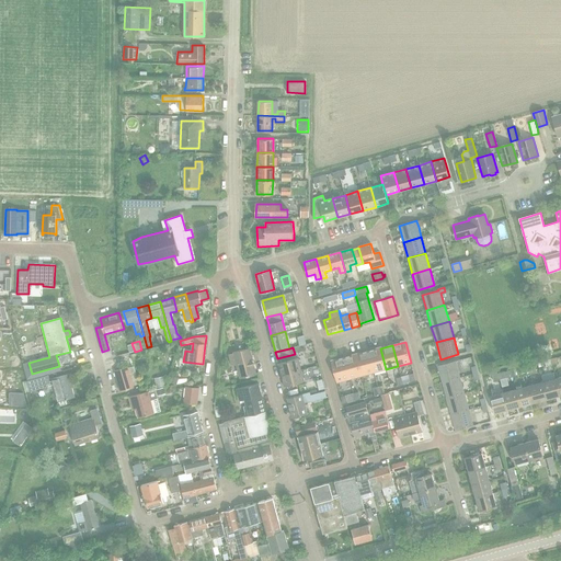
[(255,374),(250,348),(233,352),(233,354),(229,355),(231,365),(237,364),(240,378),(255,374)]
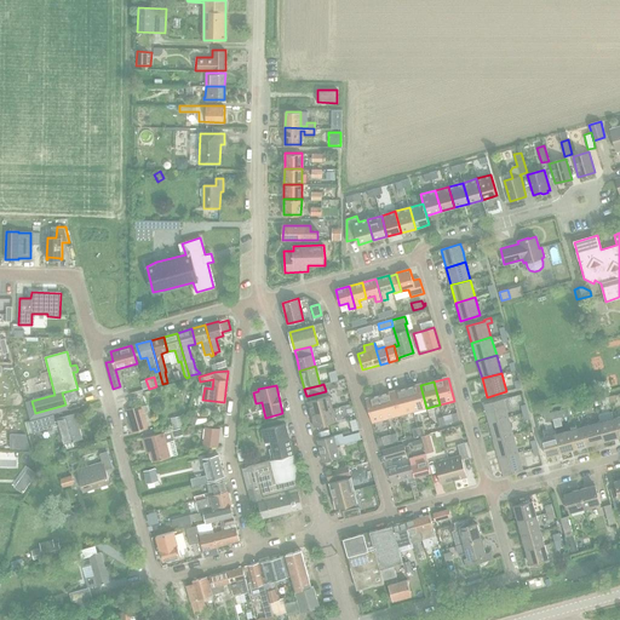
[(413,412),(426,408),(420,385),(407,389),(413,412)]
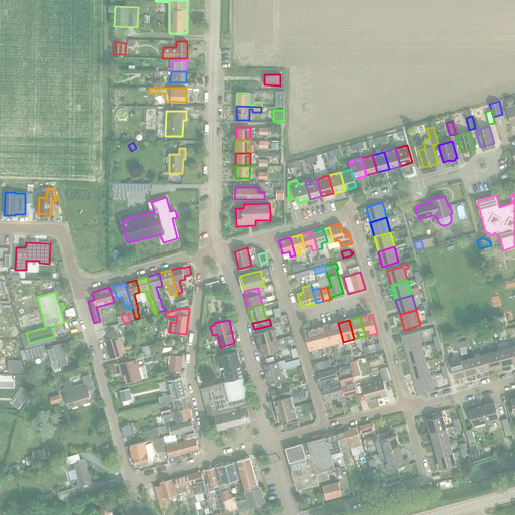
[(332,345),(343,342),(338,323),(327,326),(332,345)]
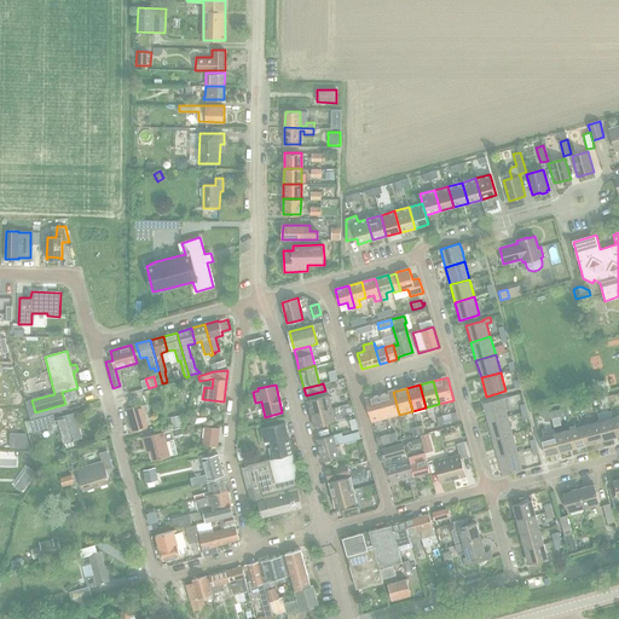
[(386,418),(399,415),(393,392),(380,395),(386,418)]
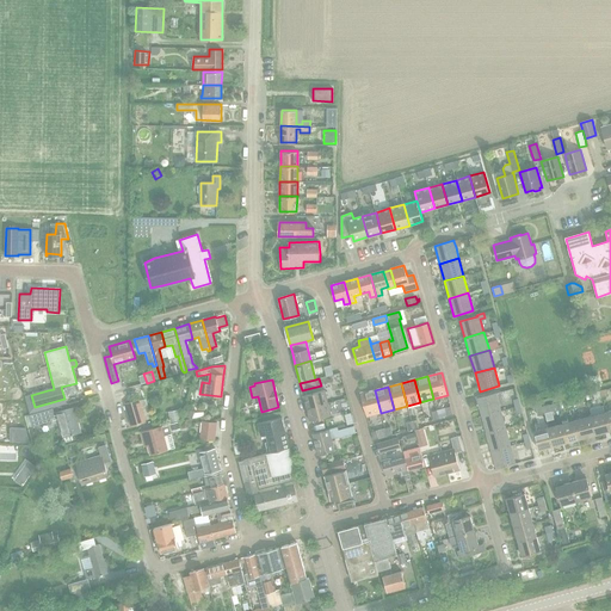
[(307,408),(328,402),(325,390),(303,396),(307,408)]
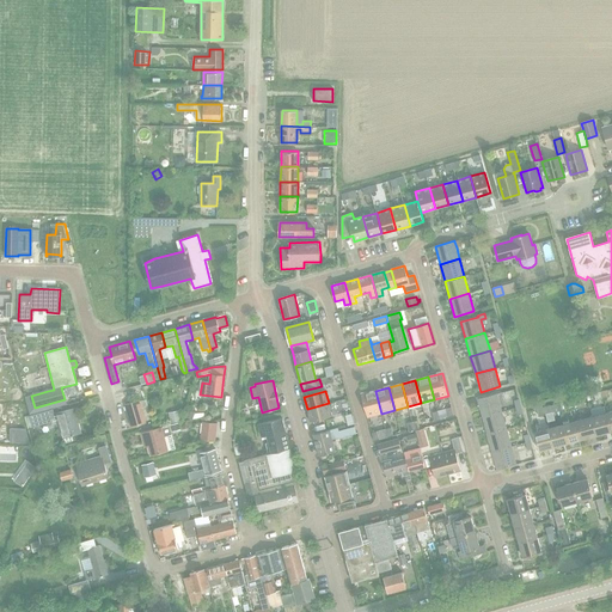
[(367,417),(381,414),(375,391),(361,395),(367,417)]
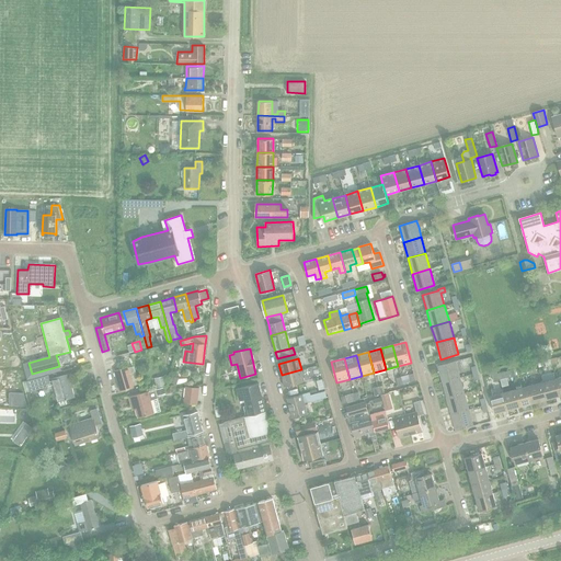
[(442,382),(460,377),(455,361),(437,366),(442,382)]
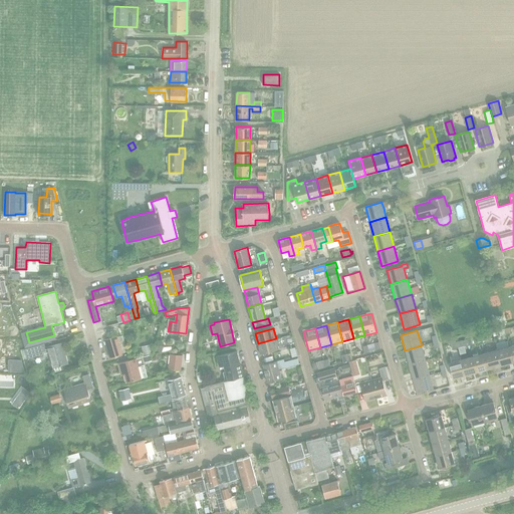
[(486,334),(475,337),(476,342),(488,339),(486,334)]
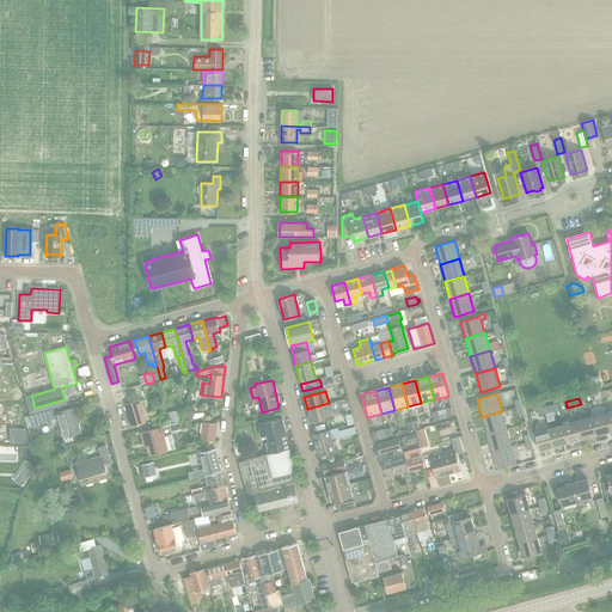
[(126,404),(130,426),(146,422),(140,401),(126,404)]
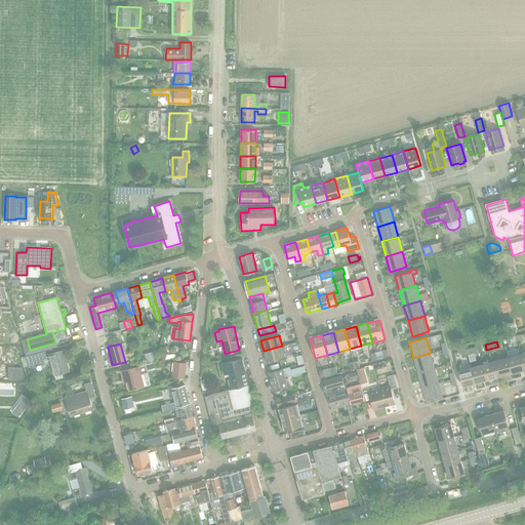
[(282,346),(264,351),(266,362),(284,357),(282,346)]
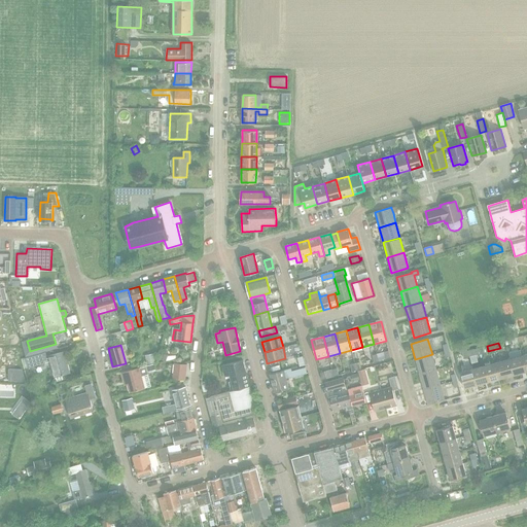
[(45,352),(26,358),(28,367),(45,363),(44,359),(47,358),(45,352)]
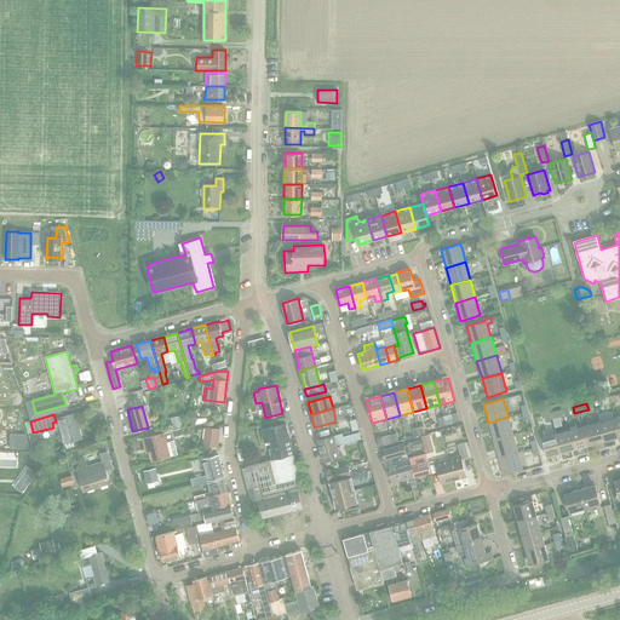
[(78,414),(59,419),(65,443),(81,438),(78,424),(80,423),(78,414)]
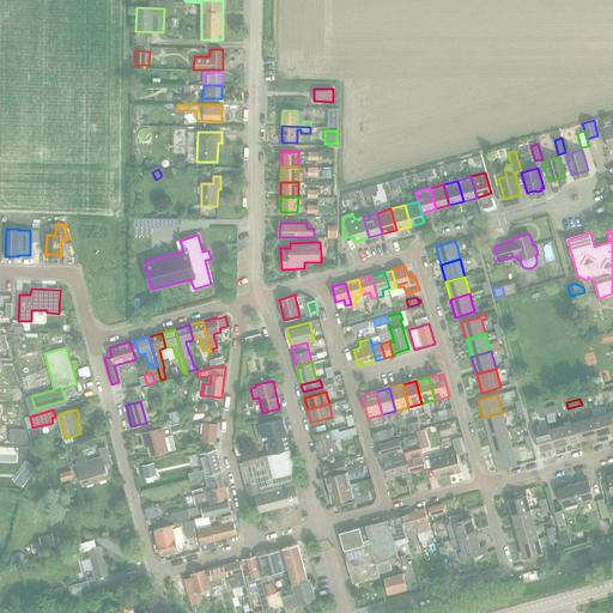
[(178,412),(168,413),(170,424),(181,423),(178,412)]
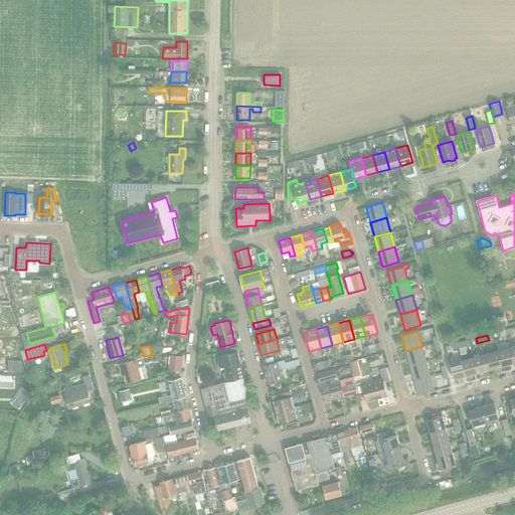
[(409,365),(426,361),(422,346),(405,351),(409,365)]
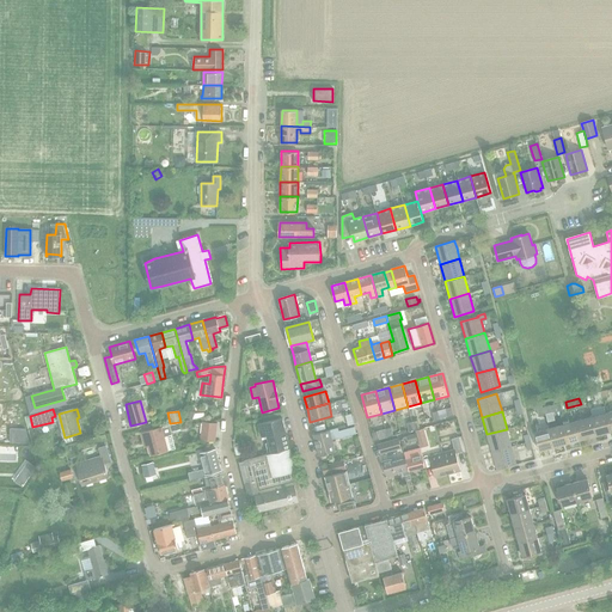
[(597,435),(611,432),(606,412),(592,417),(597,435)]
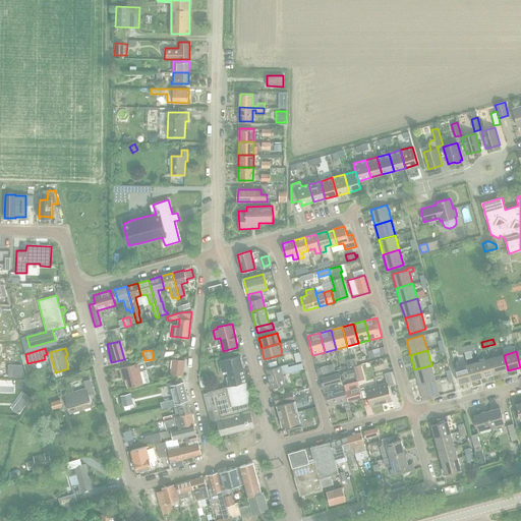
[(299,352),(293,353),(296,363),(302,361),(299,352)]
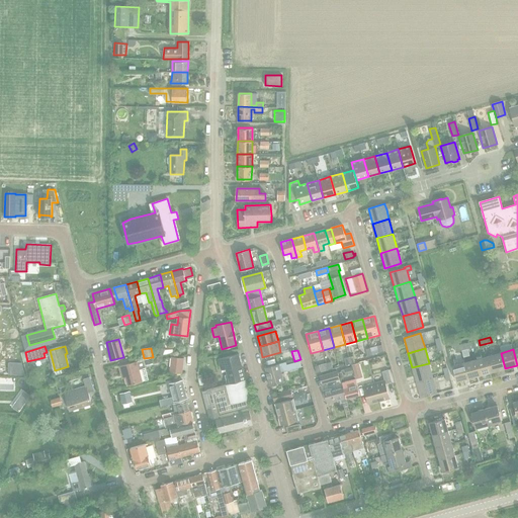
[(493,371),(505,368),(501,353),(489,356),(493,371)]
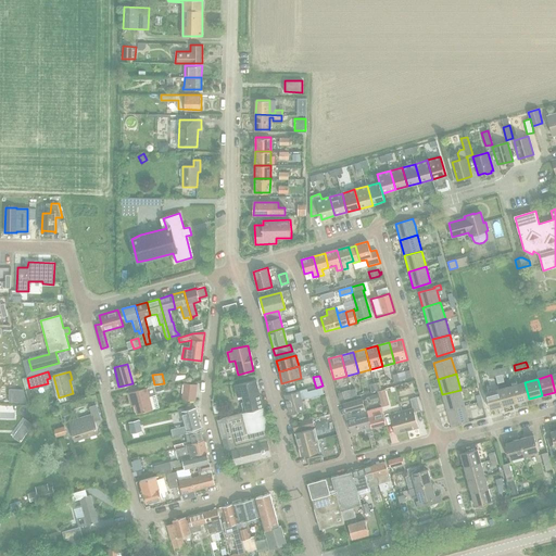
[(243,413),(263,407),(256,380),(235,386),(237,395),(242,394),(244,402),(241,403),(243,413)]
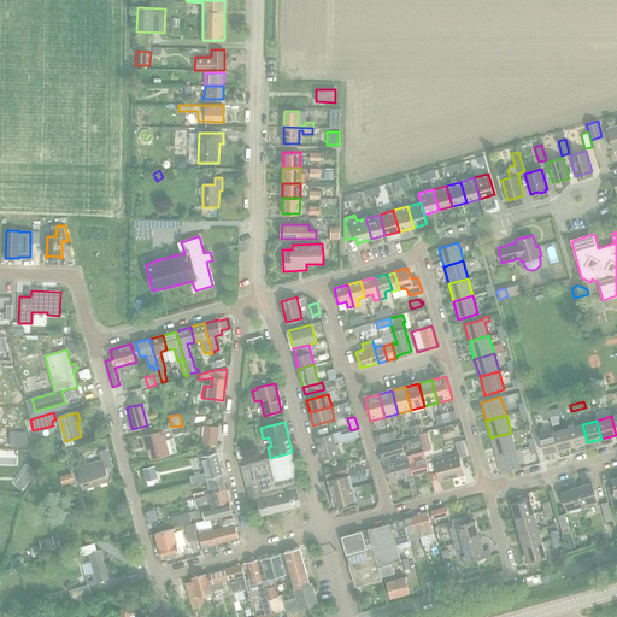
[(412,435),(423,432),(421,424),(410,427),(412,435)]
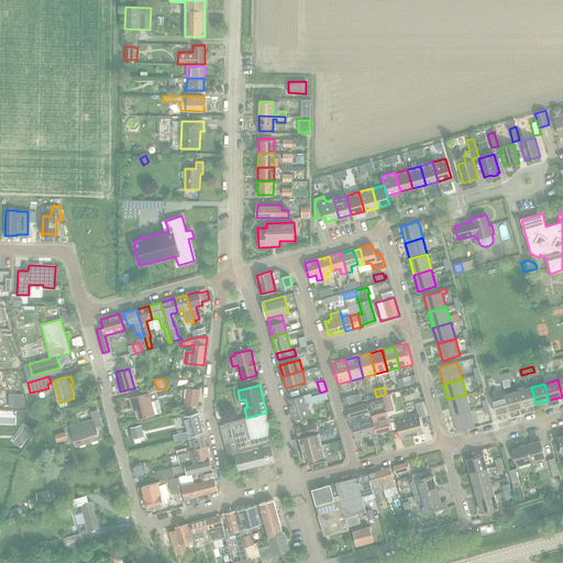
[(522,407),(536,404),(531,387),(518,390),(522,407)]
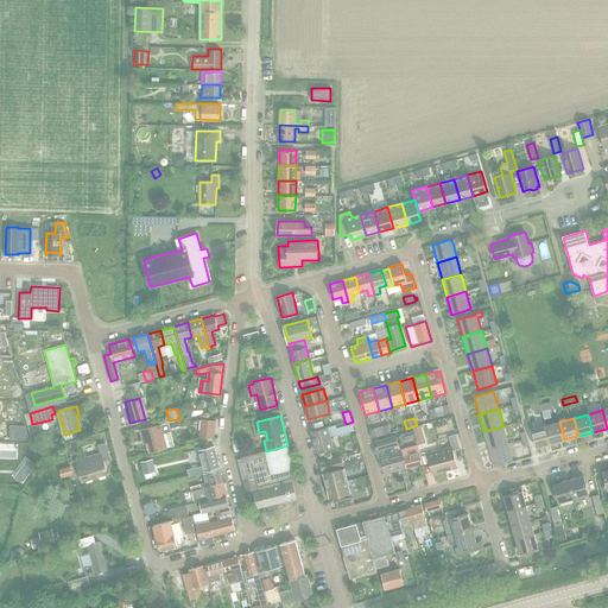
[(201,419),(198,436),(214,437),(215,420),(201,419)]
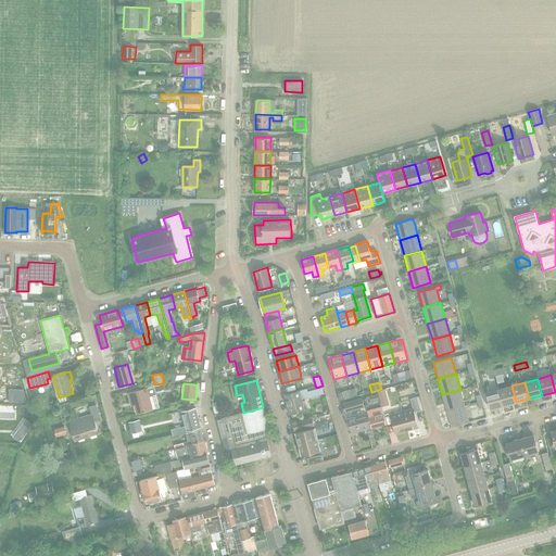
[(503,406),(516,402),(512,386),(498,389),(503,406)]
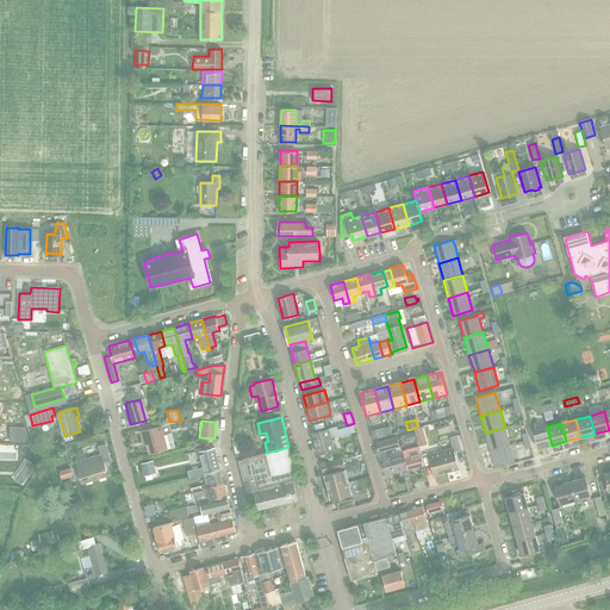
[(334,437),(355,431),(353,425),(337,429),(337,427),(312,433),(318,454),(334,450),(332,441),(335,441),(334,437)]
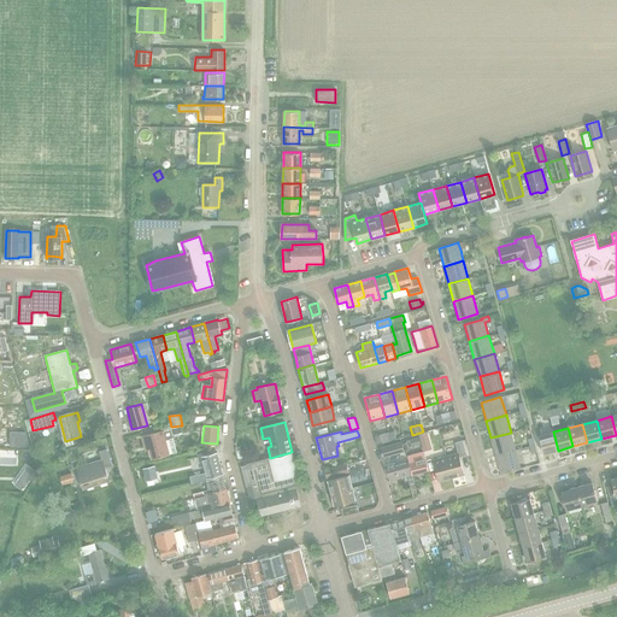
[(163,432),(142,436),(145,446),(148,446),(152,459),(169,454),(163,432)]
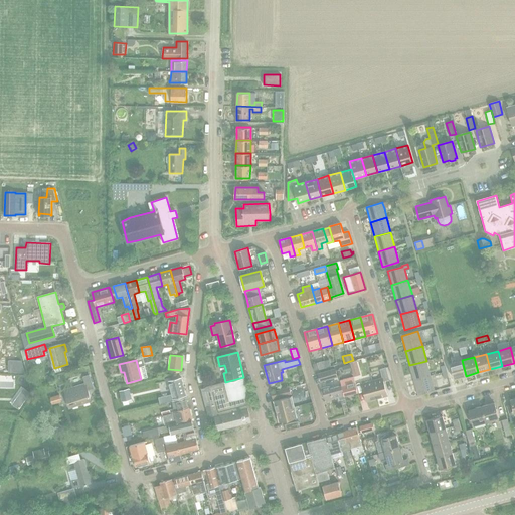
[(454,379),(466,376),(462,360),(450,364),(454,379)]
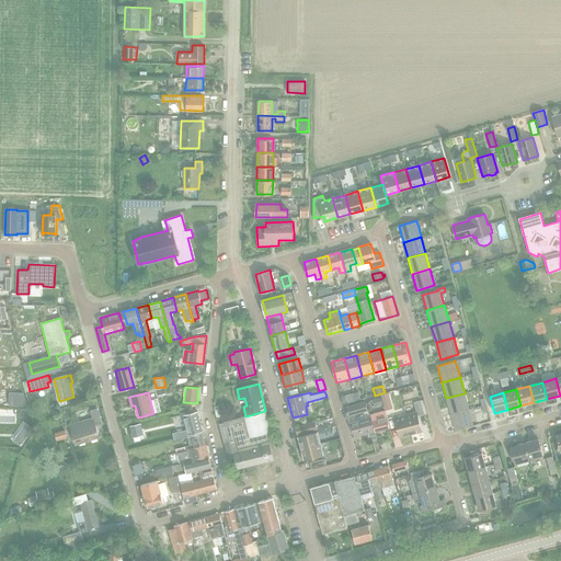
[(386,410),(392,408),(388,393),(381,395),(386,410)]
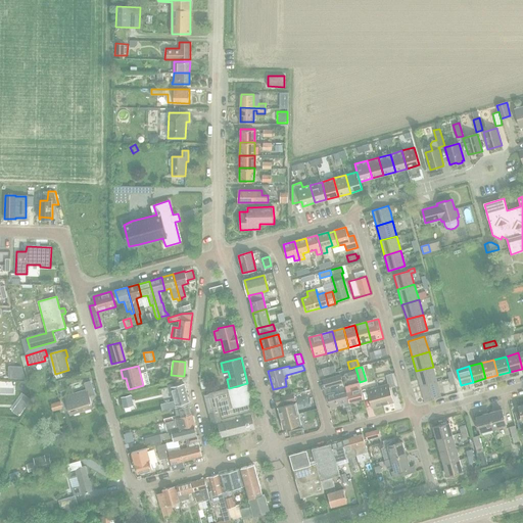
[(420,386),(437,381),(433,367),(416,371),(420,386)]
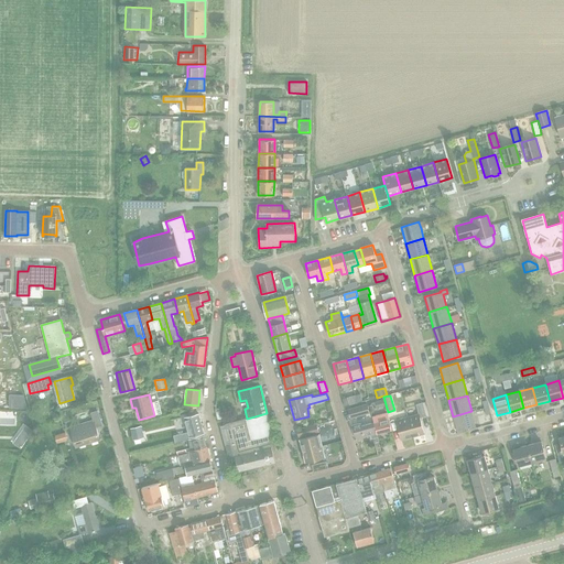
[(11,399),(11,408),(28,409),(24,400),(11,399)]
